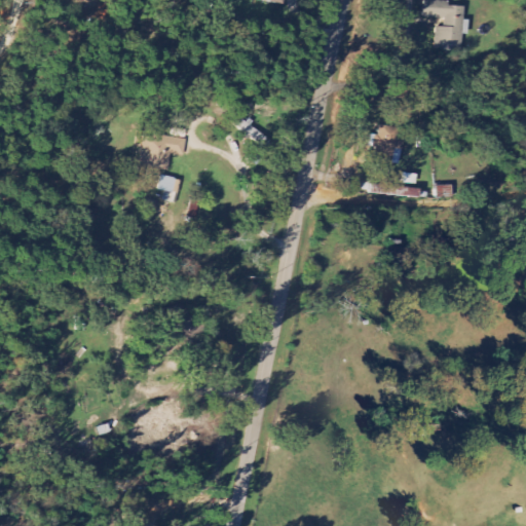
[(423,19),(443,20),(443,28),(437,27),(435,50),(459,52),(460,35),(467,36),(467,21),(462,21),(463,7),(448,7),(448,1),(424,1),(423,19)]
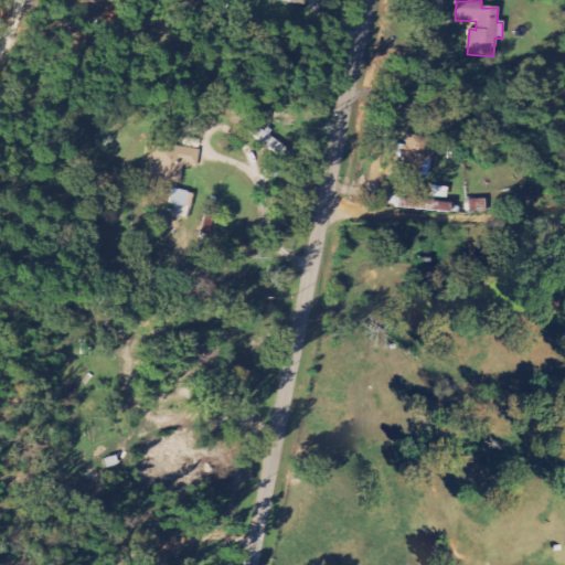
[(285,159),(290,150),(253,125),(247,134),(285,159)]
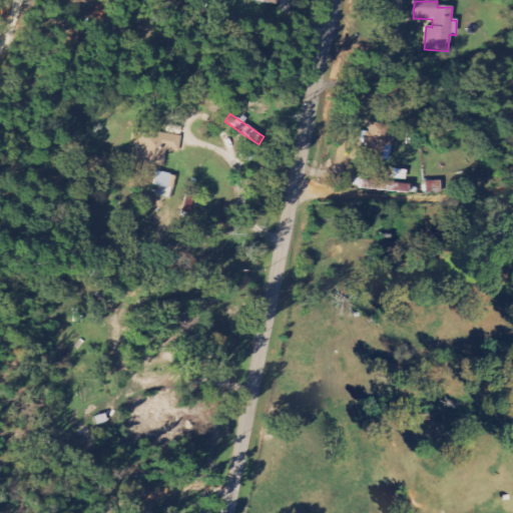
[(389,162),(393,137),(389,136),(391,126),(371,122),(369,132),(362,131),(360,143),(366,144),(364,157),(389,162)]
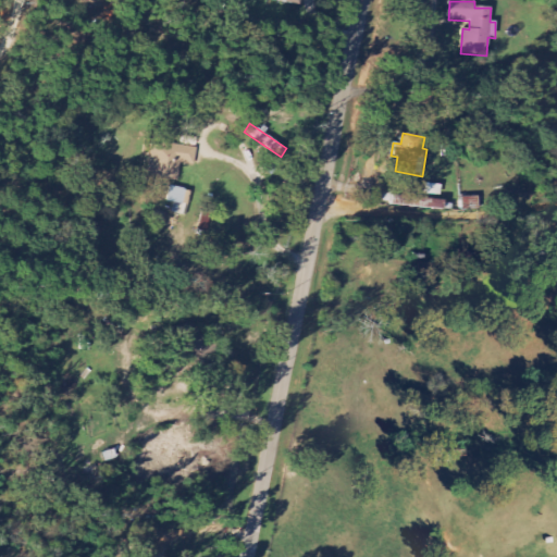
[(195,166),(198,148),(152,140),(146,175),(178,181),(181,164),(195,166)]
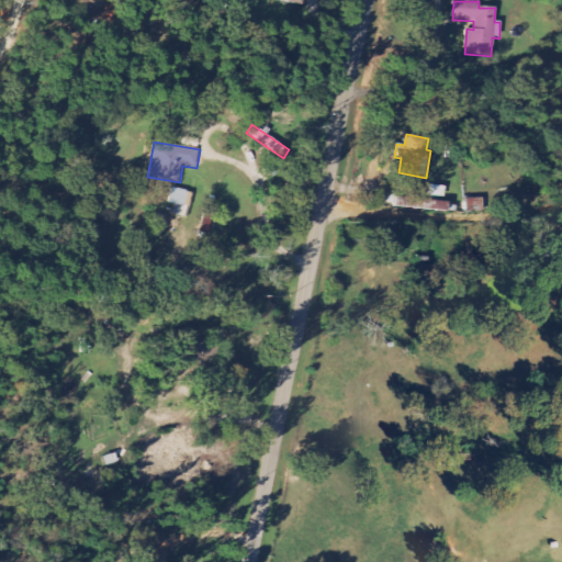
[(447,201),(397,198),(398,183),(384,182),(382,206),(447,211),(447,201)]
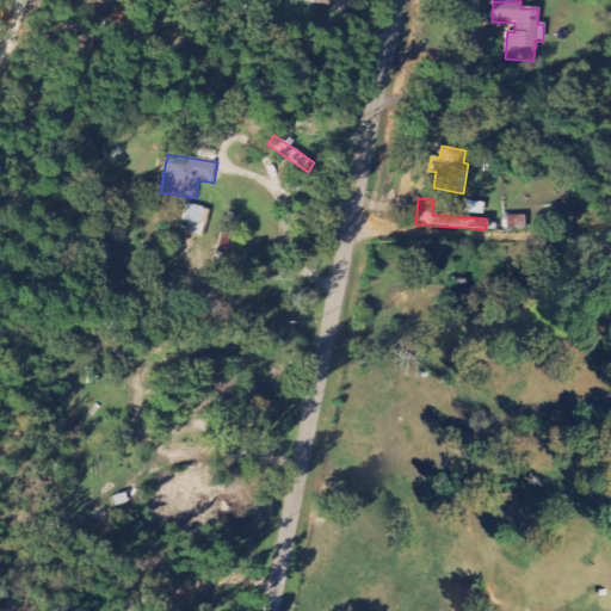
[(183,222),(191,223),(189,233),(201,235),(207,208),(186,204),(183,222)]
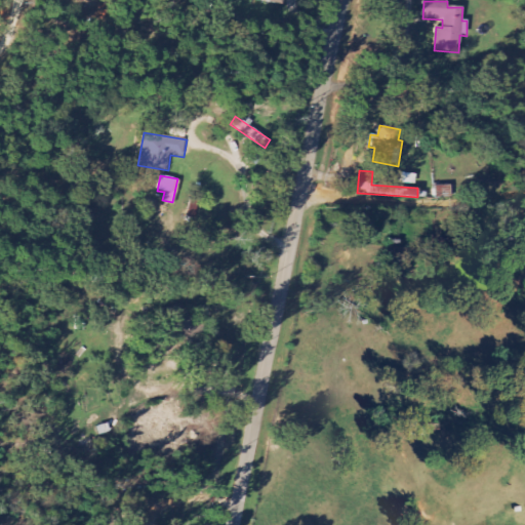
All buildings are outlined.
